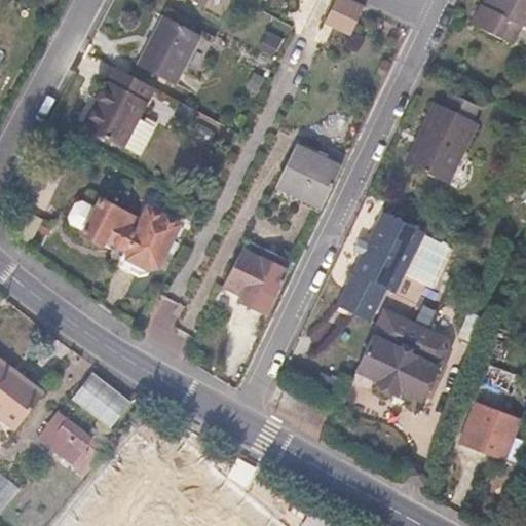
[(350,36),(365,6),(349,0),(335,0),(325,24),(350,36)]
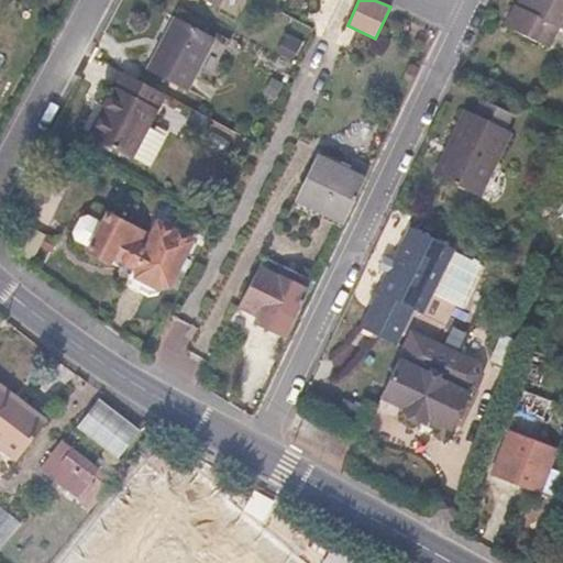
[(562,0),(519,0),(517,6),(515,4),(505,26),(549,47),(560,26),(562,29),(562,0)]
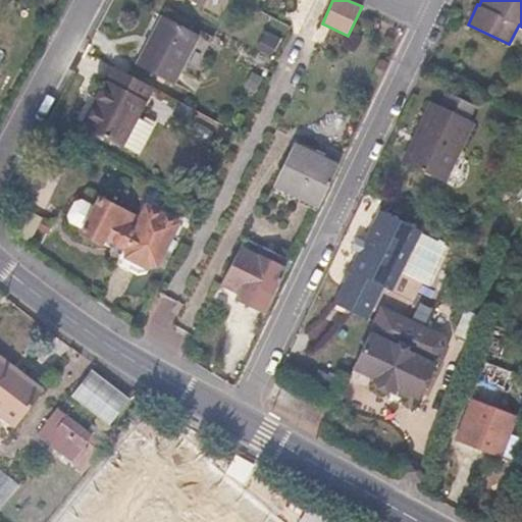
[(173,86),(200,36),(162,16),(137,65),(173,86)]
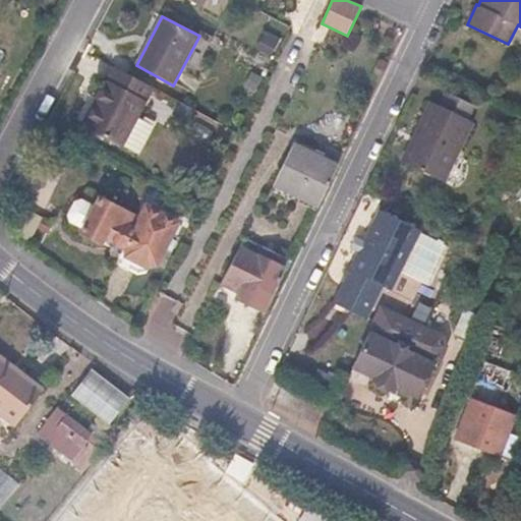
[(393,39),(397,29),(379,19),(373,30),(393,39)]
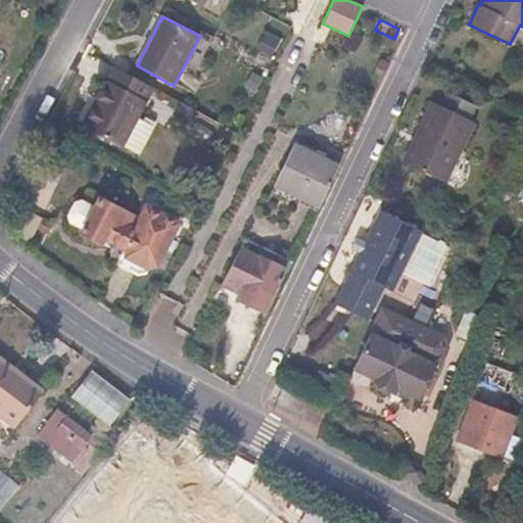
[(139,119),(154,89),(133,78),(112,66),(81,127),(123,149),(124,147),(139,119)]
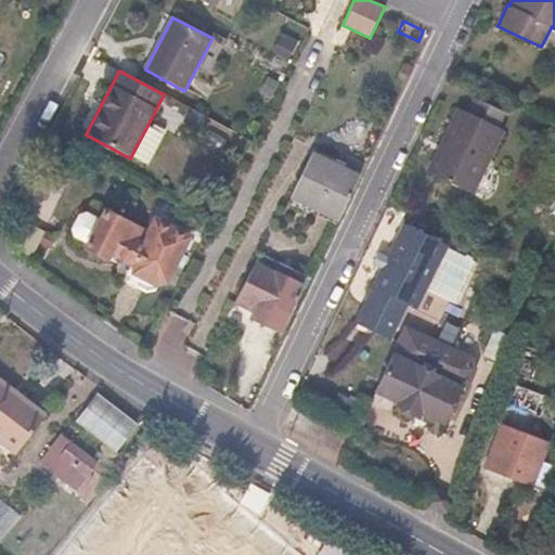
[(474,195),(504,130),(498,127),(505,113),(475,98),(467,113),(457,107),(427,172),(474,195)]
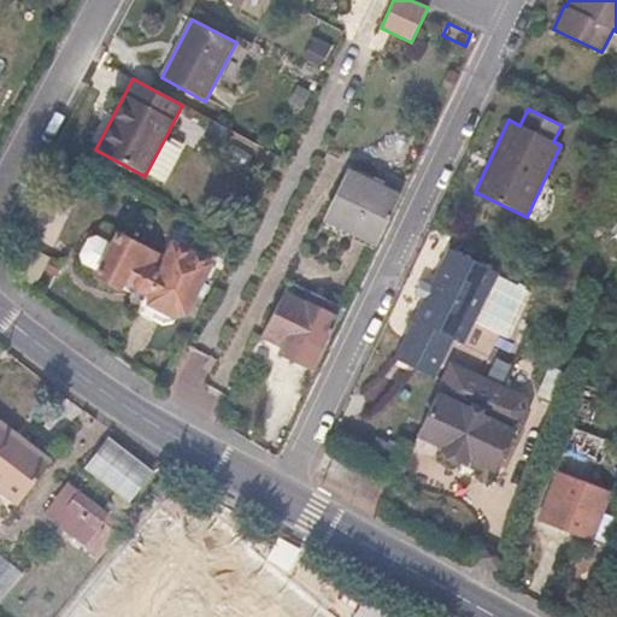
[(165,183),(183,150),(164,140),(146,174),(165,183)]
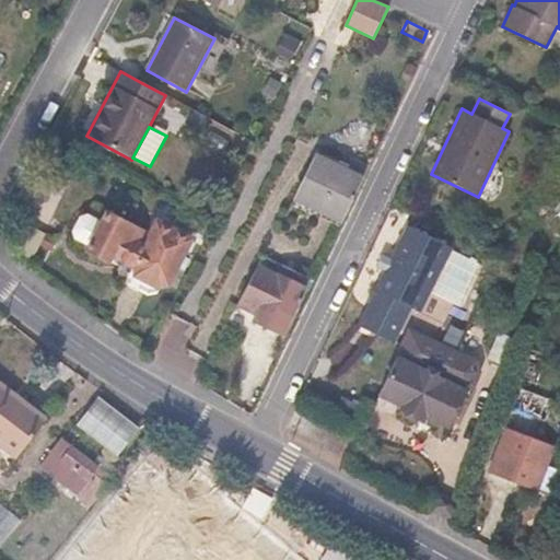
[(342,222),(363,177),(346,170),(315,154),(294,199),(342,222)]
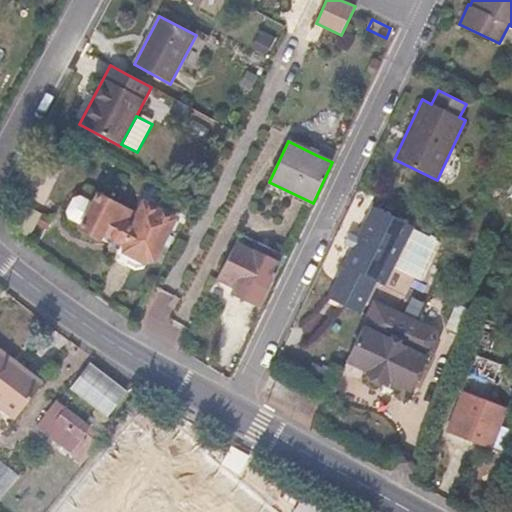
[(332,162),(337,152),(321,145),(316,155),(332,162)]
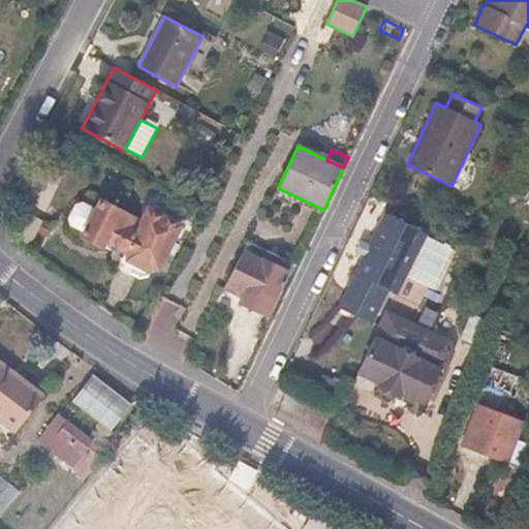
[(139,220),(101,199),(96,209),(83,201),(75,204),(68,218),(70,226),(84,232),(82,237),(104,248),(107,242),(126,251),(128,261),(149,273),(157,271),(180,226),(146,208),(139,220)]
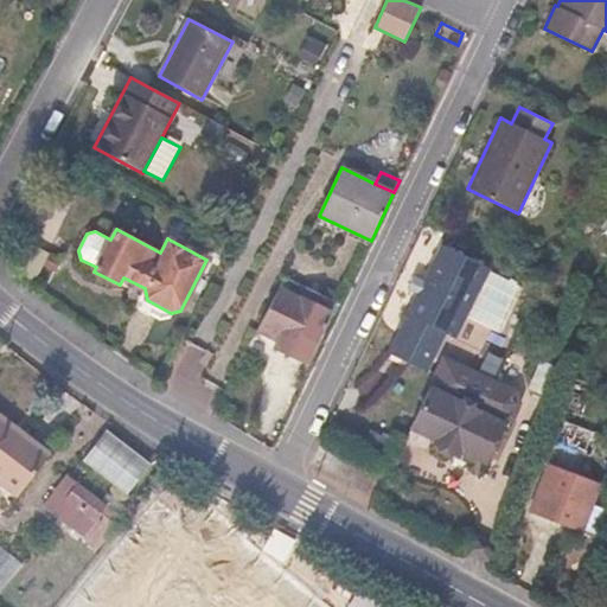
[(34,251),(34,238),(19,237),(19,250),(34,251)]
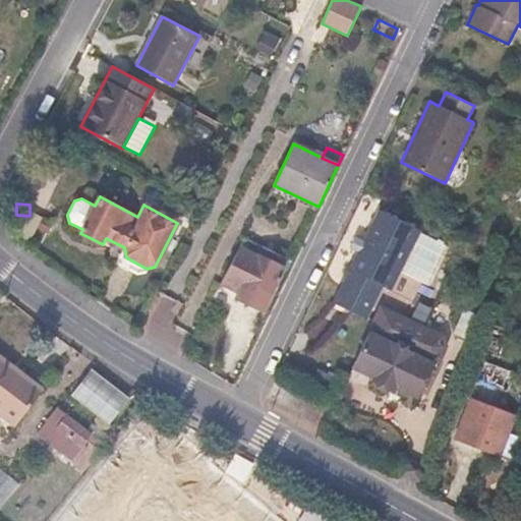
[(429,286),(448,246),(445,245),(419,233),(420,231),(379,211),(349,270),(334,301),(367,319),(383,286),(386,287),(396,269),(401,271),(426,284),(429,286)]
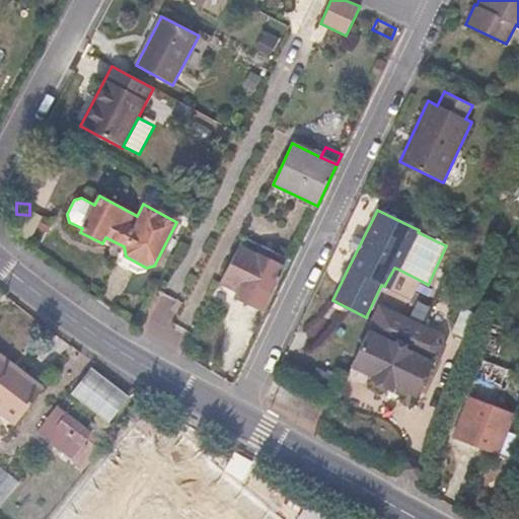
[(31,237),(45,215),(29,215),(16,214),(15,232),(14,235),(31,237)]
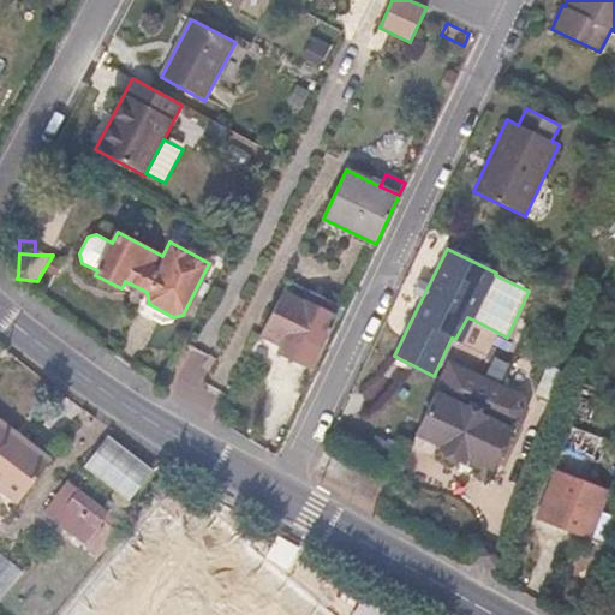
[(340,304),(310,290),(304,300),(335,316),(340,304)]
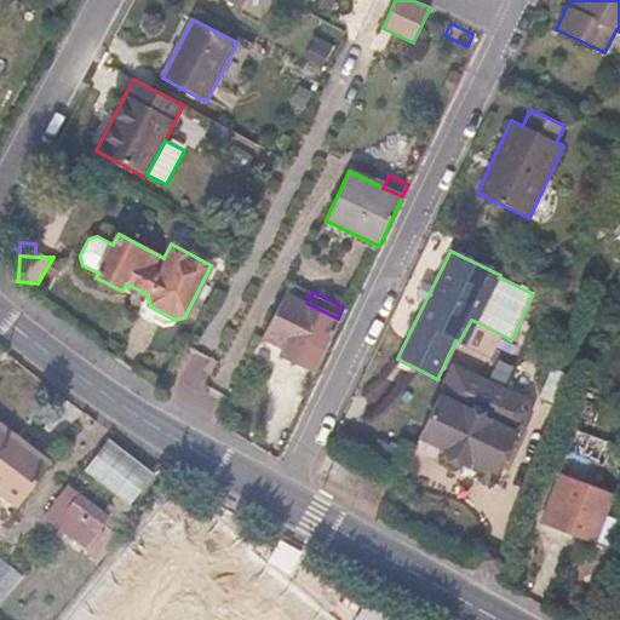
[(320,356),(338,319),(306,303),(305,305),(285,294),(274,316),(263,337),(288,349),(292,342),(320,356)]
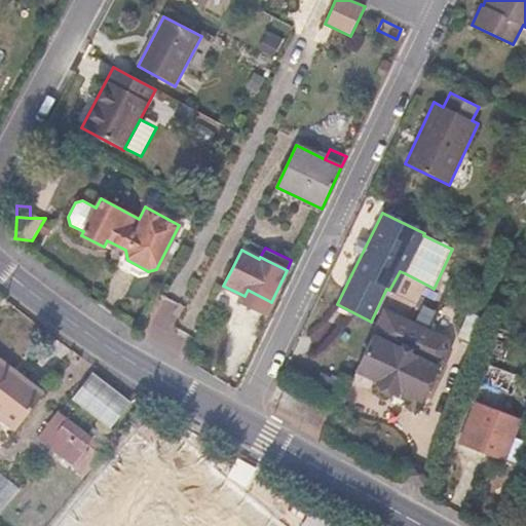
[(396,293),(405,273),(400,271),(389,290),(396,293)]
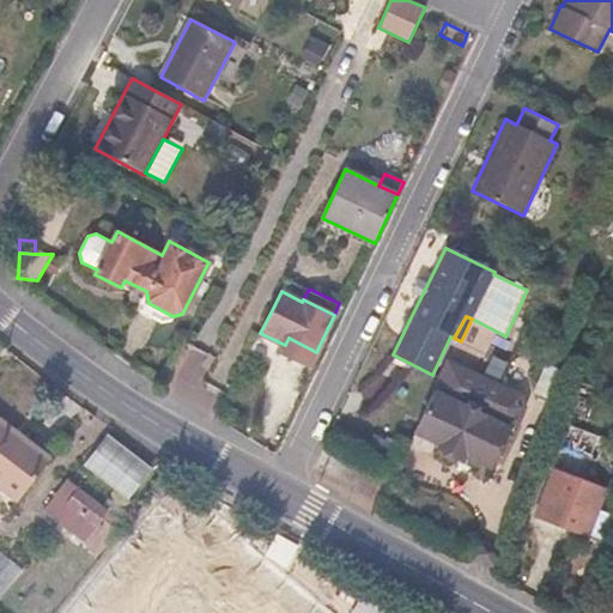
[(515,353),(519,345),(510,341),(507,350),(515,353)]
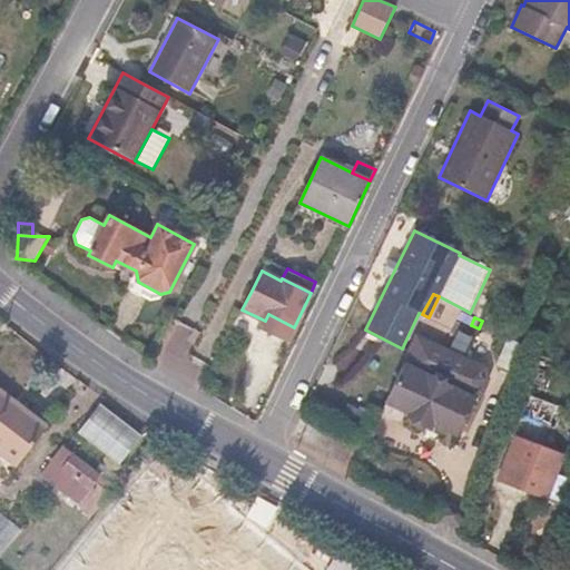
[(484,364),(416,338),(399,370),(394,366),(379,400),(458,438),(460,426),(464,426),(471,406),(470,395),(482,389),(488,375),(484,364)]
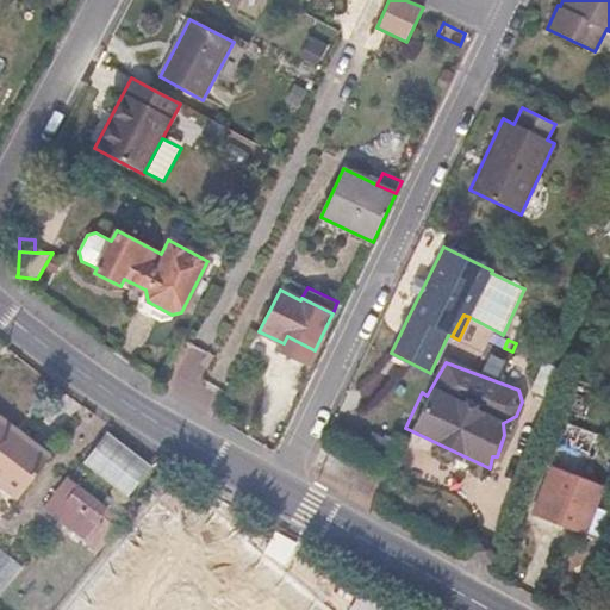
[(605,436),(562,421),(566,412),(555,408),(540,447),(534,462),(547,467),(556,444),(595,460),(605,436)]
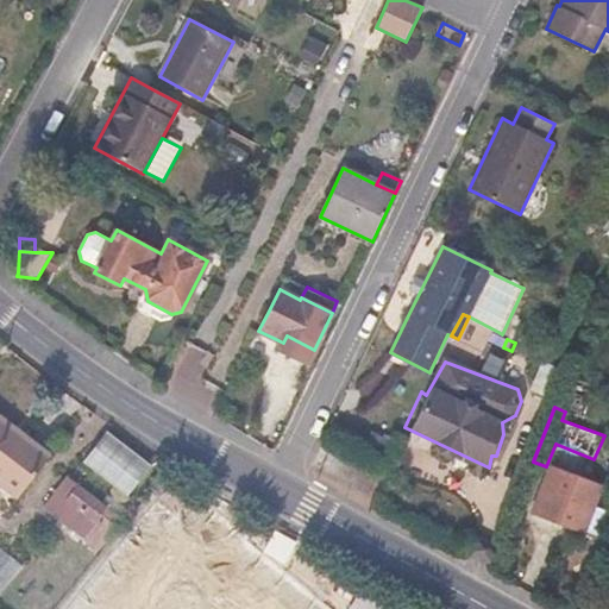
[(51,456),(0,416),(0,485),(18,498),(51,456)]
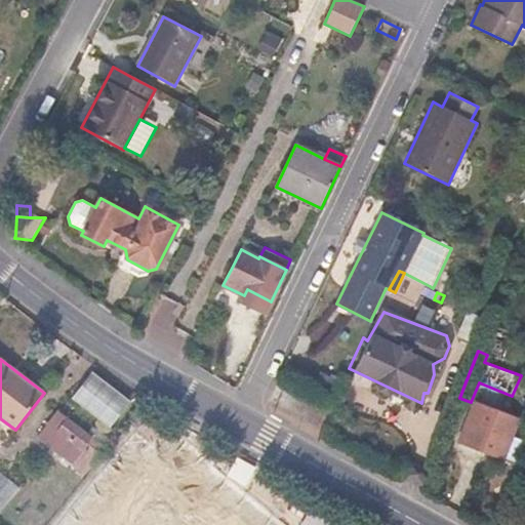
[(130,401),(92,372),(72,399),(110,428),(130,401)]
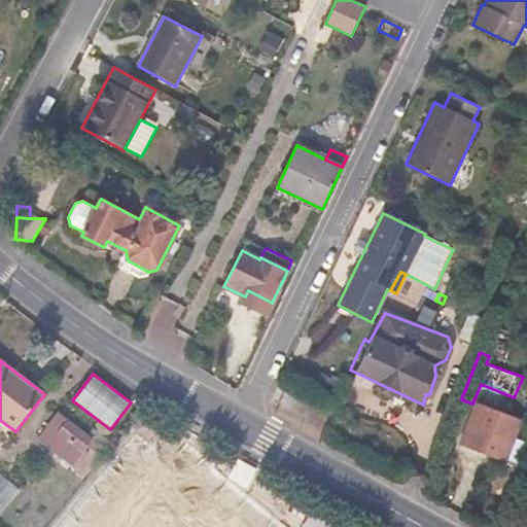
[(505,460),(521,421),(476,403),(460,443),(505,460)]
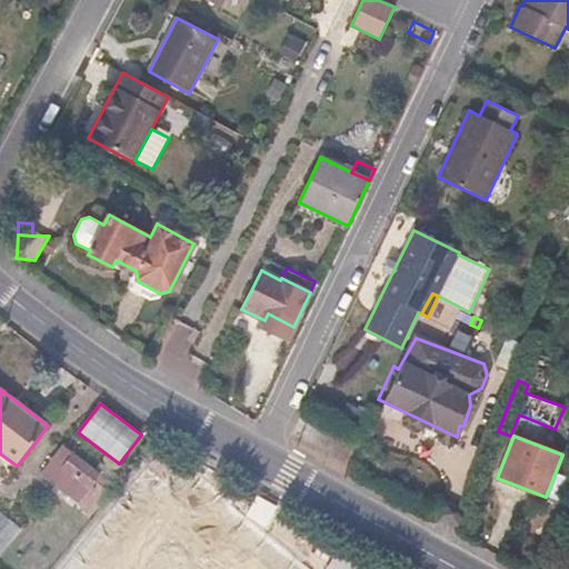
[(93,513),(122,478),(101,462),(95,470),(62,446),(41,475),(93,513)]
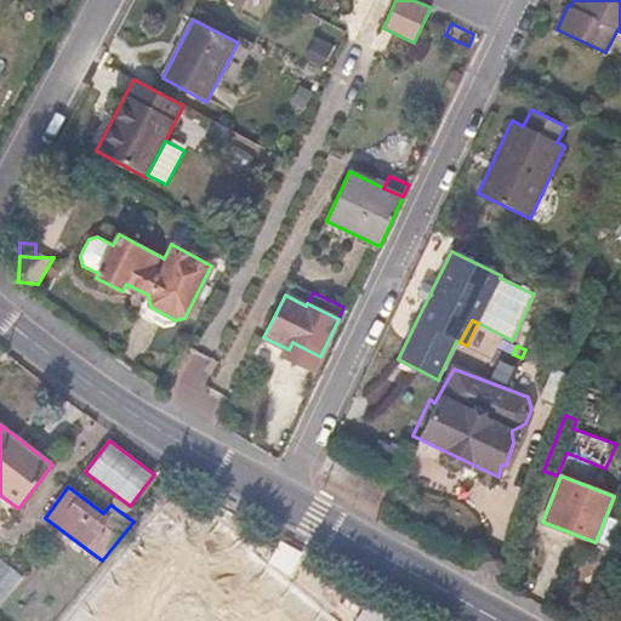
[(308,620),(184,520),(102,620),(308,620)]
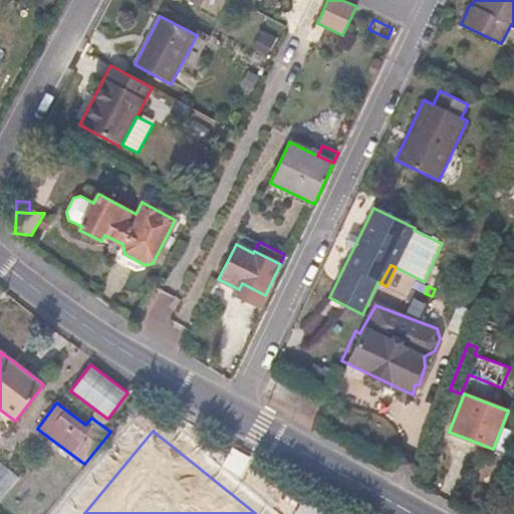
[(251,459),(233,449),(223,467),(241,477),(251,459)]
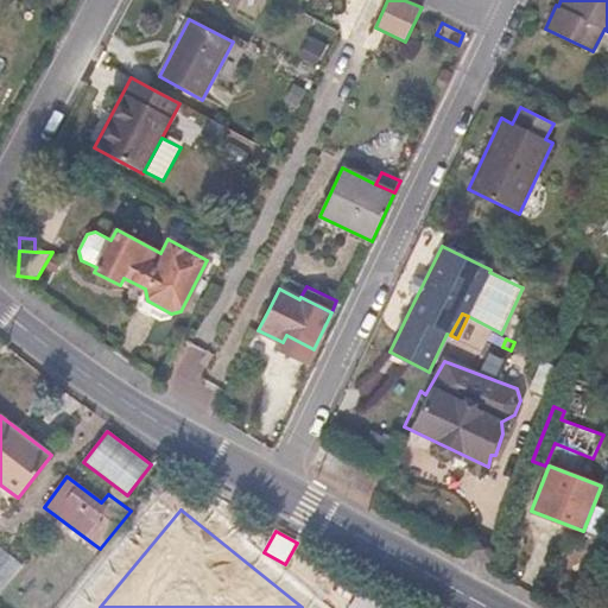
[(0,594),(23,565),(0,546),(0,594)]
